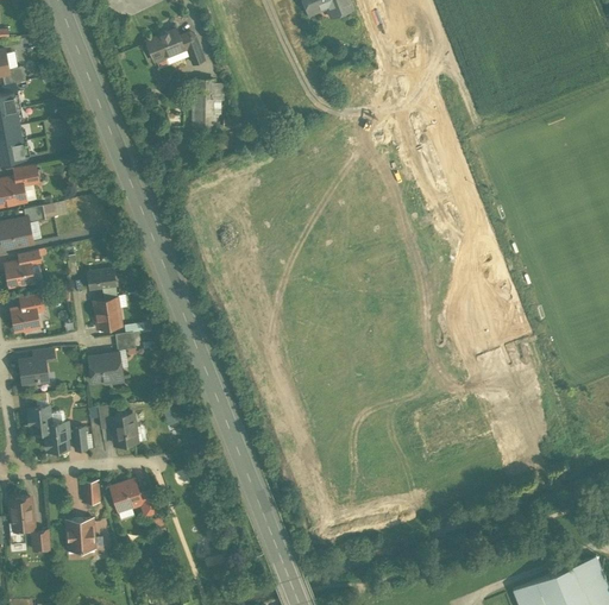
[(176,31),(161,37),(162,38),(148,44),(155,63),(173,56),(173,57),(188,51),(193,65),(205,62),(195,37),(189,35),(179,39),(176,31)]
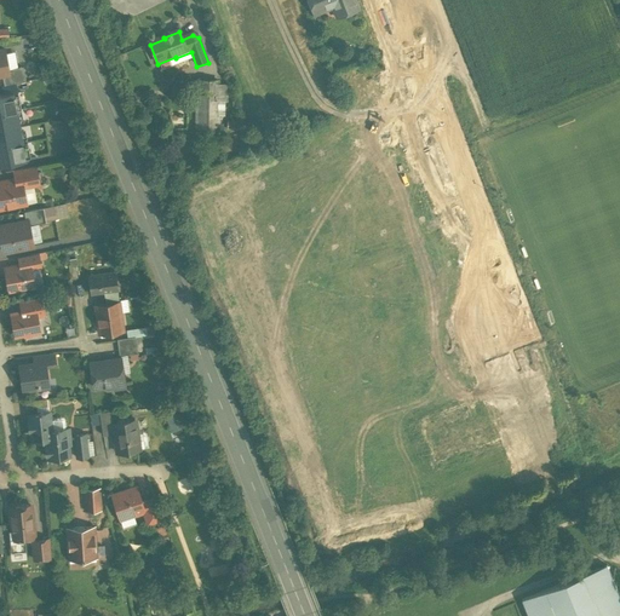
[(10,76),(3,78),(5,88),(16,86),(26,85),(23,69),(9,73),(10,76)]
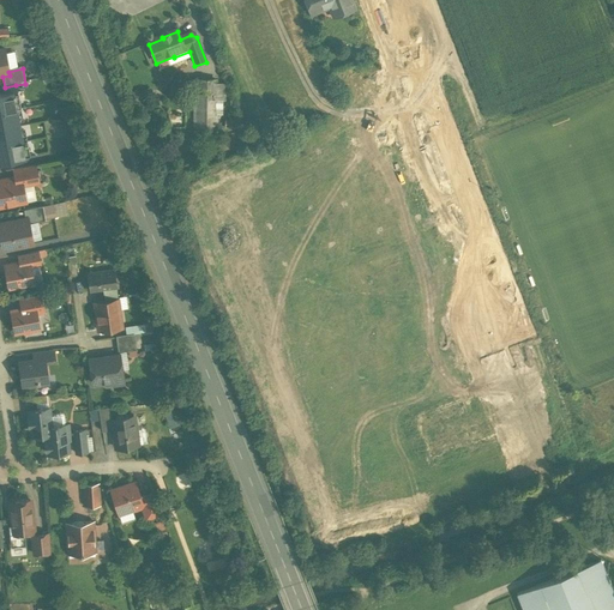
[(5,88),(2,88),(4,96),(13,94),(13,95),(18,94),(16,85),(5,88)]
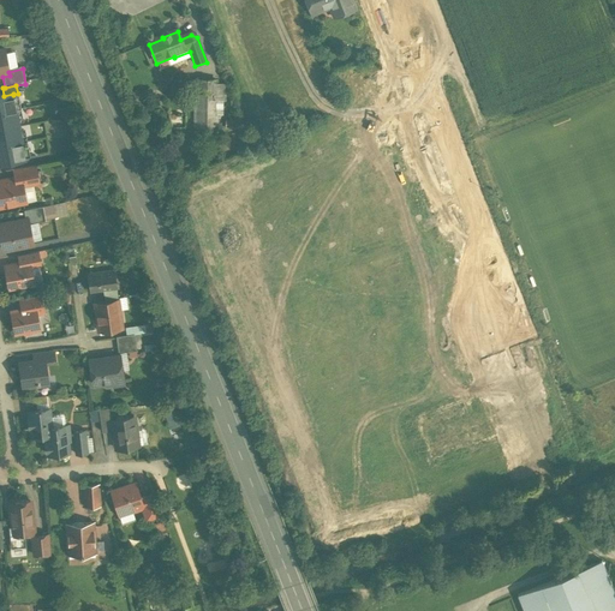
[(216,89),(199,89),(198,132),(213,132),(213,118),(215,118),(216,89)]
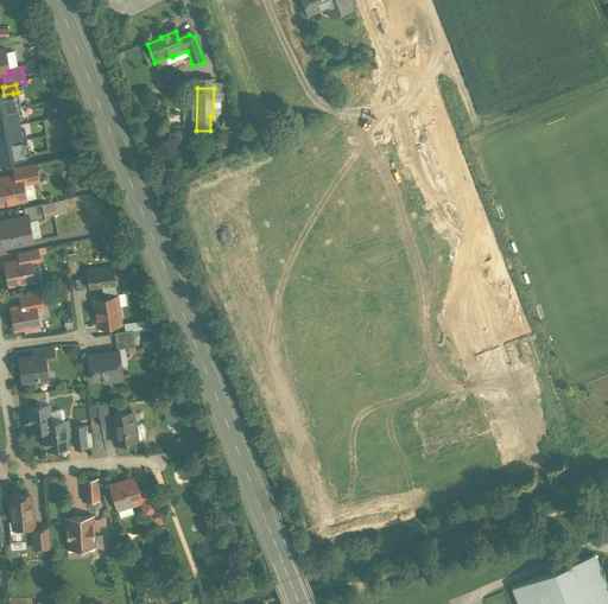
[(4,95),(0,95),(0,129),(20,127),(13,94),(13,93),(4,95)]
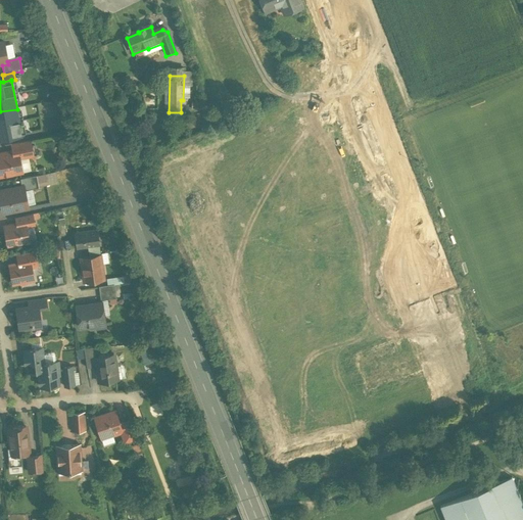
[(17,109),(0,111),(0,141),(22,138),(17,109)]
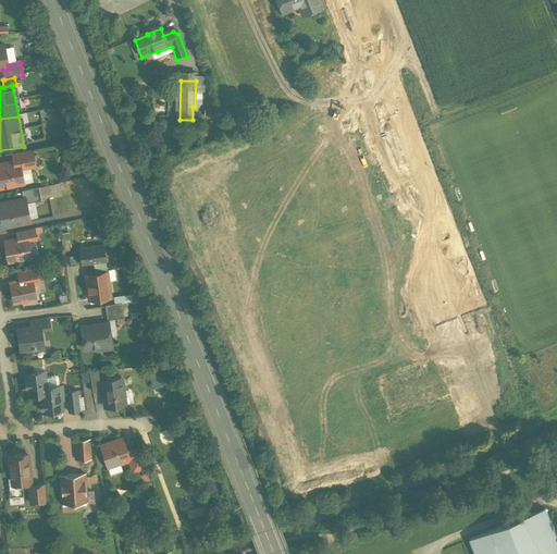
[(32,152),(13,156),(14,165),(20,164),(21,171),(35,168),(39,167),(37,158),(34,159),(32,152)]
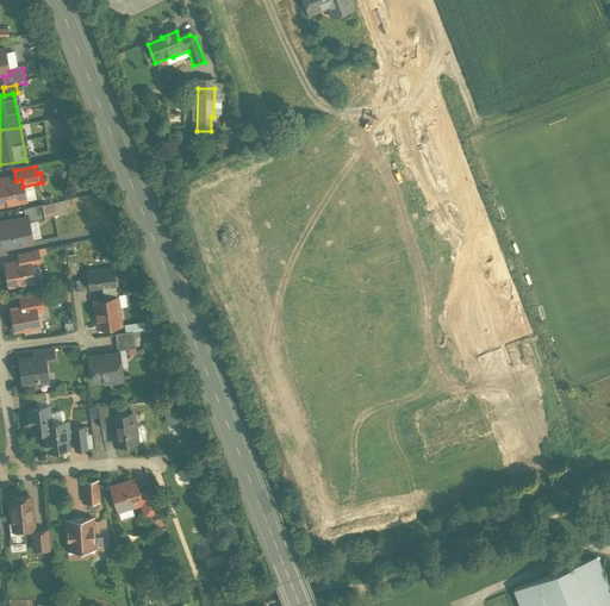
[(12,183),(6,185),(5,183),(2,181),(0,181),(0,207),(26,204),(26,202),(27,200),(26,193),(24,191),(23,187),(22,180),(16,181),(13,181),(12,183)]
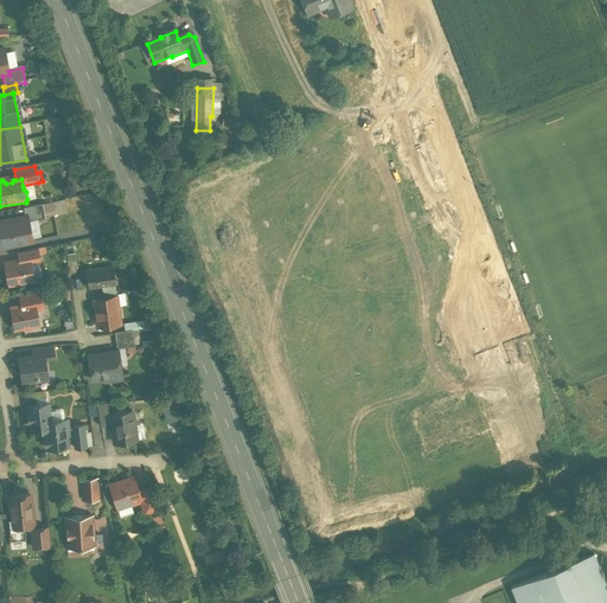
[(43,206),(24,210),(25,219),(26,224),(29,224),(45,220),(43,206)]
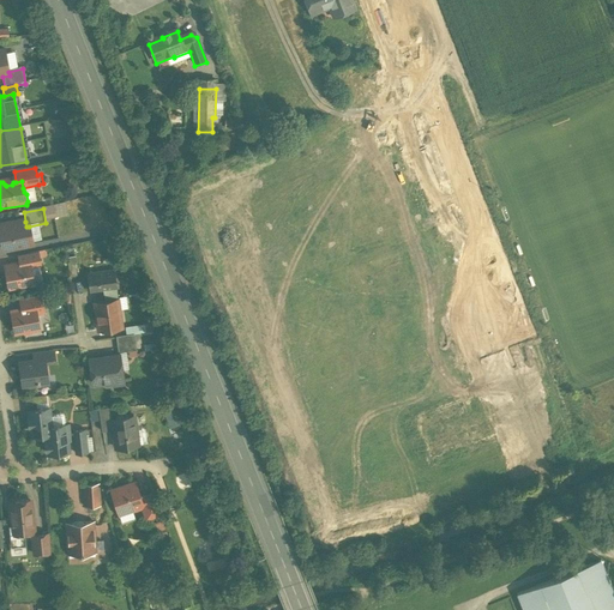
[(25,222),(0,227),(0,234),(4,252),(32,246),(29,227),(26,227),(25,222)]
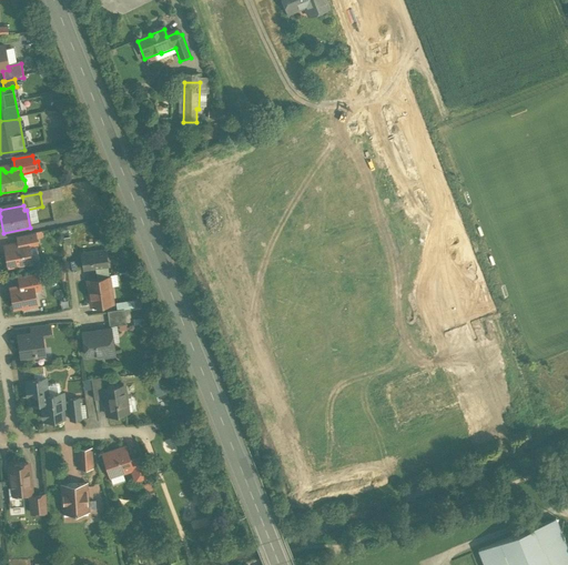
[(36,234),(28,236),(29,242),(30,245),(38,244),(36,234)]
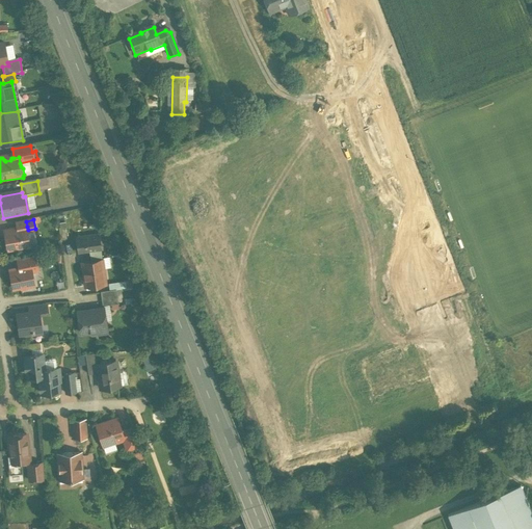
[(17,229),(16,231),(16,232),(12,233),(12,232),(11,231),(4,233),(8,252),(17,249),(19,250),(26,249),(28,247),(29,247),(25,229),(21,230),(20,229),(17,229)]
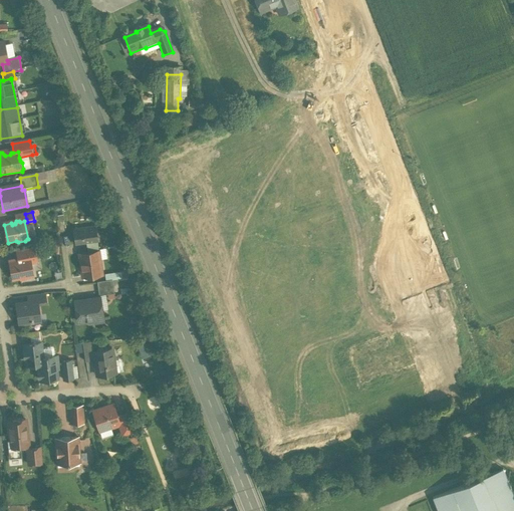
[(95,228),(74,231),(73,231),(75,246),(76,246),(87,245),(88,255),(98,253),(95,228)]
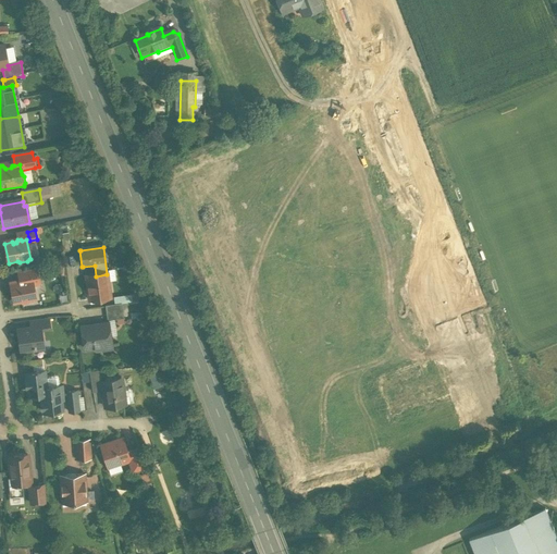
[(20,273),(21,281),(36,279),(37,286),(42,285),(39,269),(20,273)]
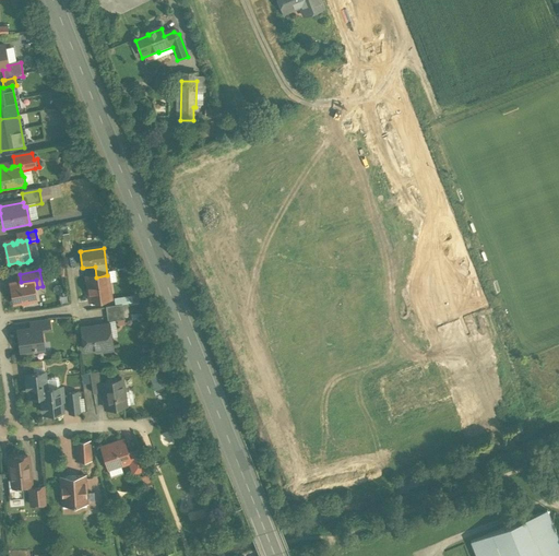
[(96,278),(86,279),(90,304),(111,302),(107,275),(96,278)]
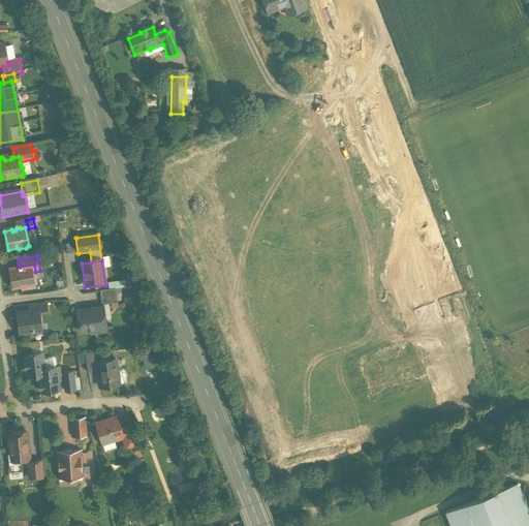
[(20,267),(10,269),(13,288),(37,285),(35,272),(34,265),(20,267)]
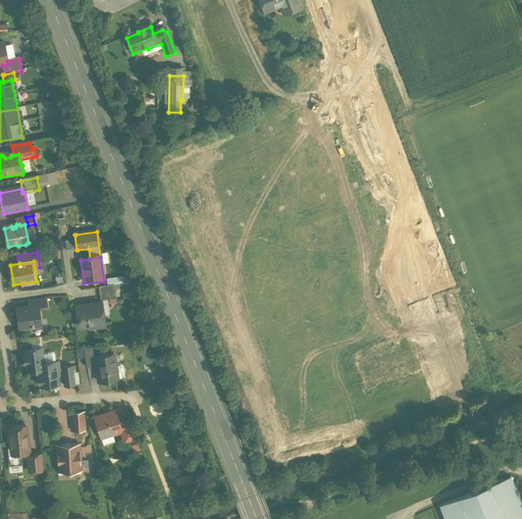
[(114,286),(99,288),(101,302),(116,300),(114,286)]
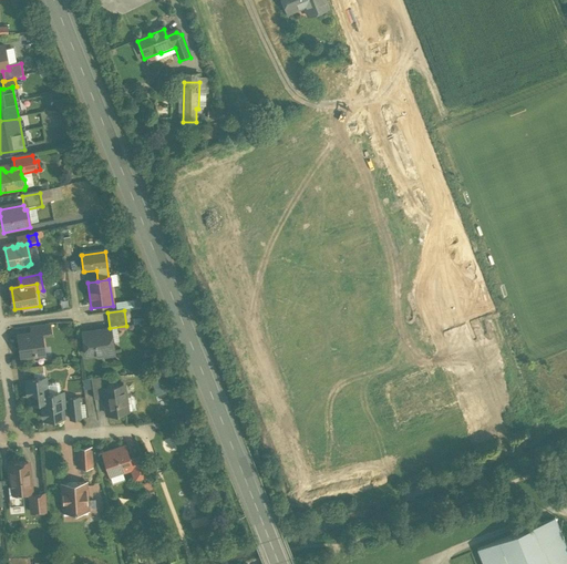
[(49,326),(32,328),(33,337),(41,336),(42,336),(50,335),(49,326)]
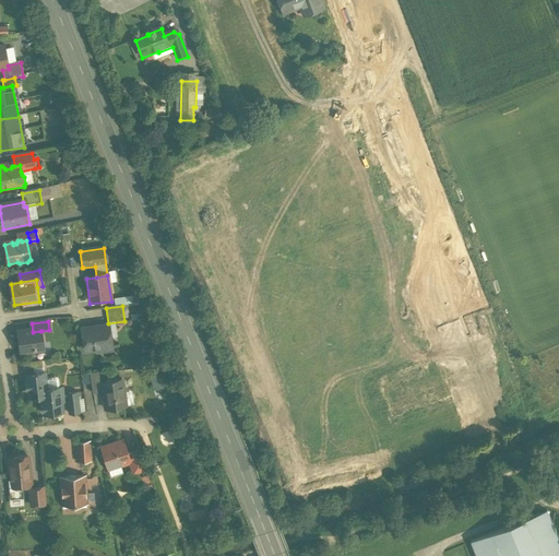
[(109,326),(82,330),(85,352),(94,351),(95,353),(97,355),(102,354),(104,352),(103,350),(113,347),(109,326)]
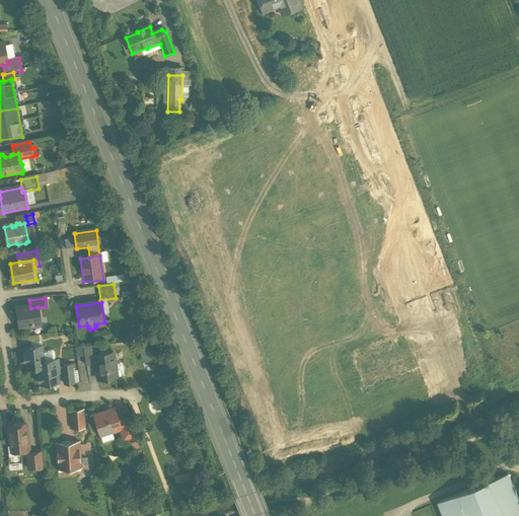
[(30,308),(17,310),(19,328),(41,325),(39,307),(38,307),(30,308)]
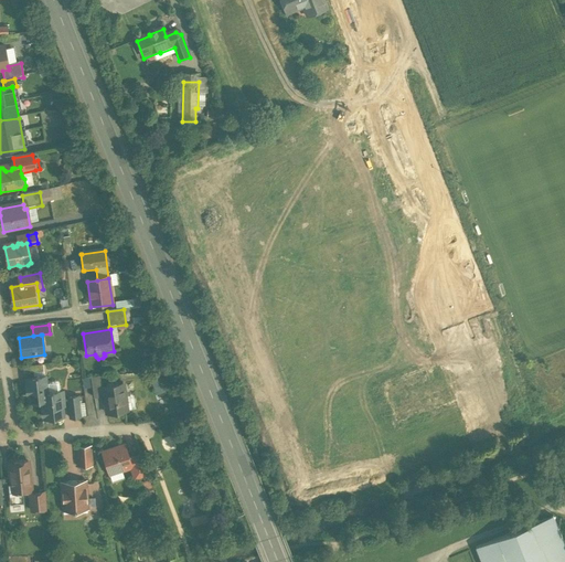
[(106,378),(92,379),(94,400),(105,399),(104,389),(107,388),(106,378)]
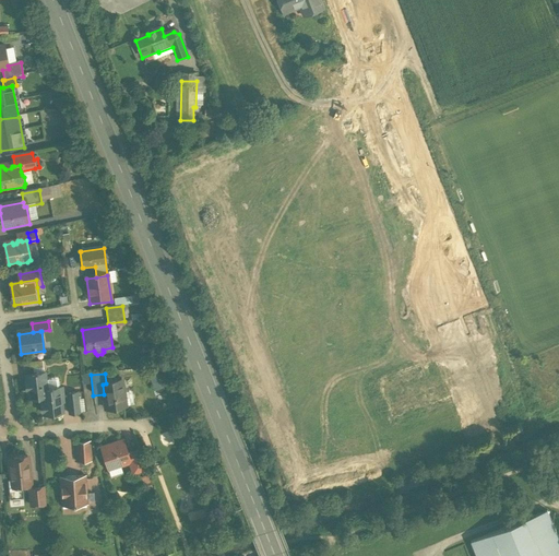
[(62,389),(47,391),(45,375),(26,377),(27,383),(26,383),(27,391),(28,391),(30,399),(42,398),(43,405),(42,405),(43,413),(44,413),(44,416),(63,414),(61,399),(63,399),(62,389)]
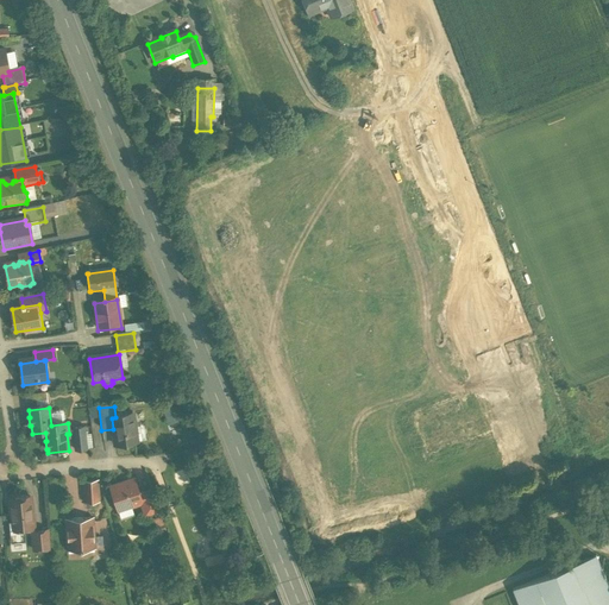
[(115,417),(112,418),(113,429),(115,447),(133,445),(132,433),(136,433),(133,415),(115,417)]
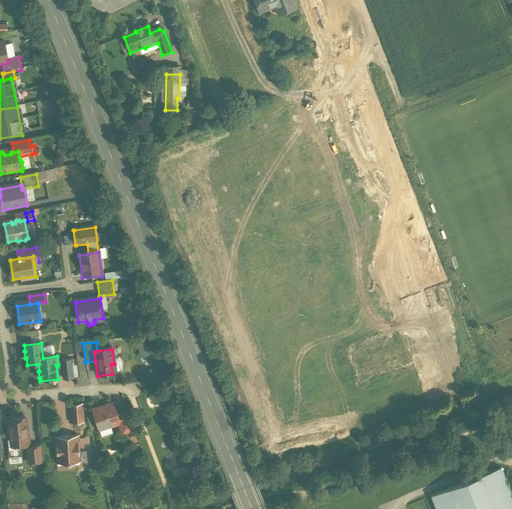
[(71,361),(62,362),(62,364),(58,365),(62,365),(64,380),(73,379),(71,361)]
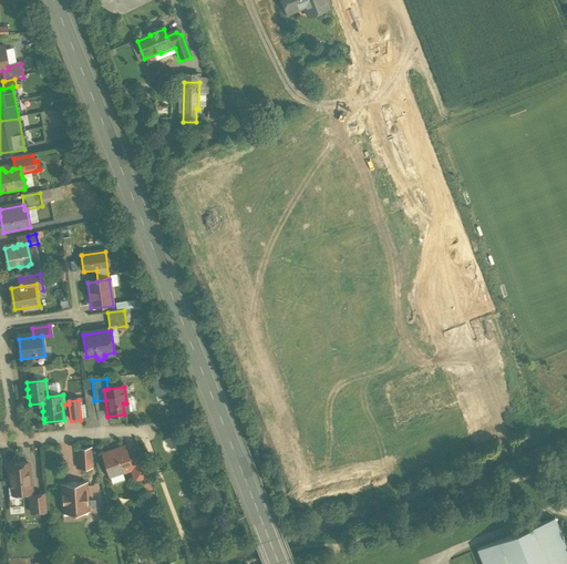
[(91,450),(79,450),(79,463),(92,463),(91,450)]
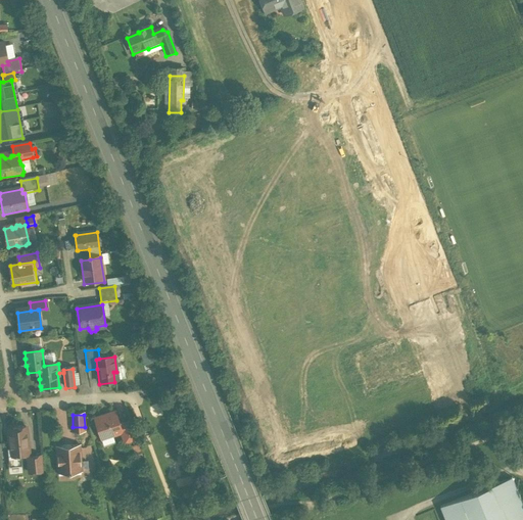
[(115,415),(107,418),(105,417),(95,420),(101,438),(110,435),(112,436),(122,433),(125,432),(123,425),(119,424),(115,415)]
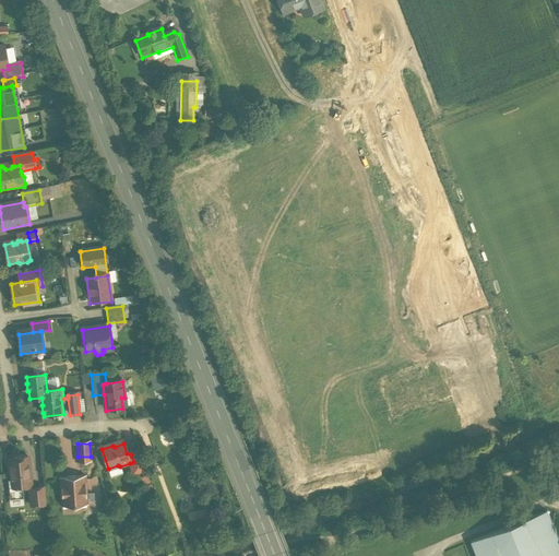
[(140,452),(131,454),(133,462),(130,463),(133,475),(146,471),(140,452)]
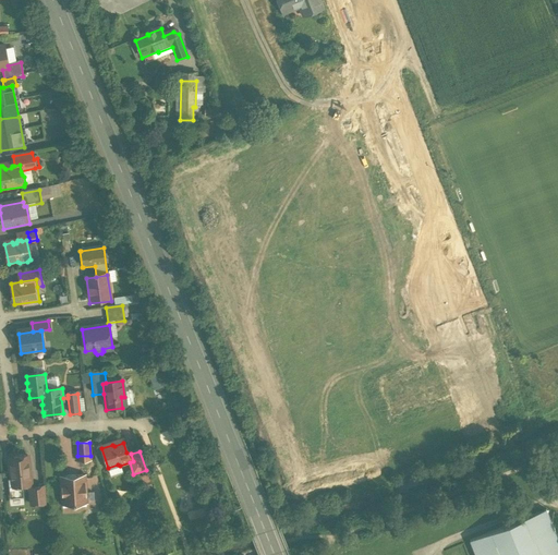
[(28,457),(10,459),(12,487),(31,486),(29,480),(32,480),(31,472),(29,472),(28,457)]
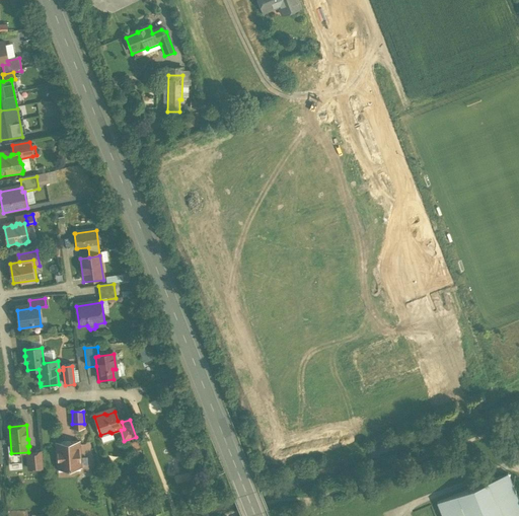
[(79,443),(57,444),(58,470),(81,469),(79,443)]
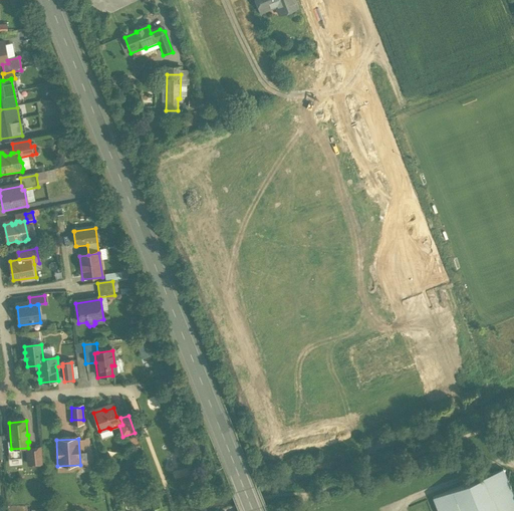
[(42,449),(27,450),(29,466),(43,465),(42,449)]
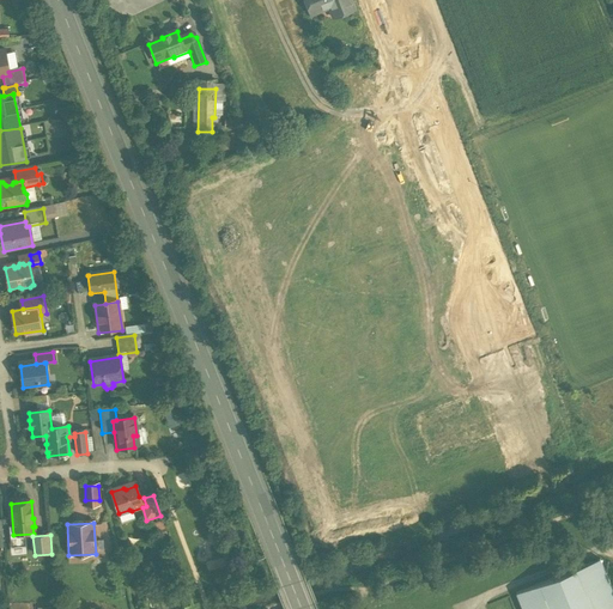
[(612,608),(612,591),(601,561),(516,595),(521,608),(612,608)]
